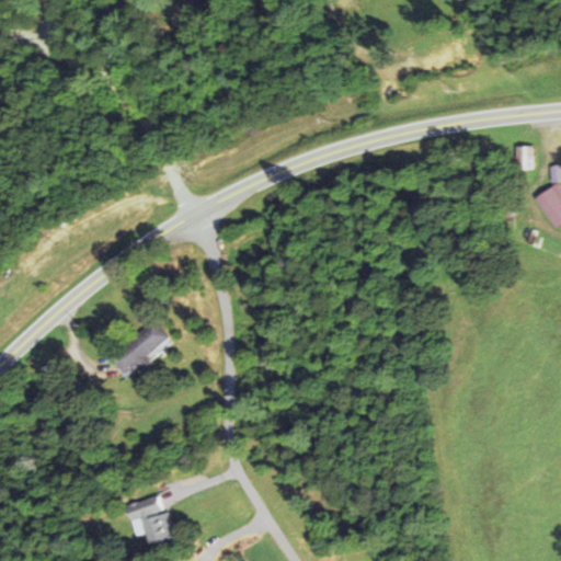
[(534,147),(517,147),(517,170),(534,170),(534,147)]
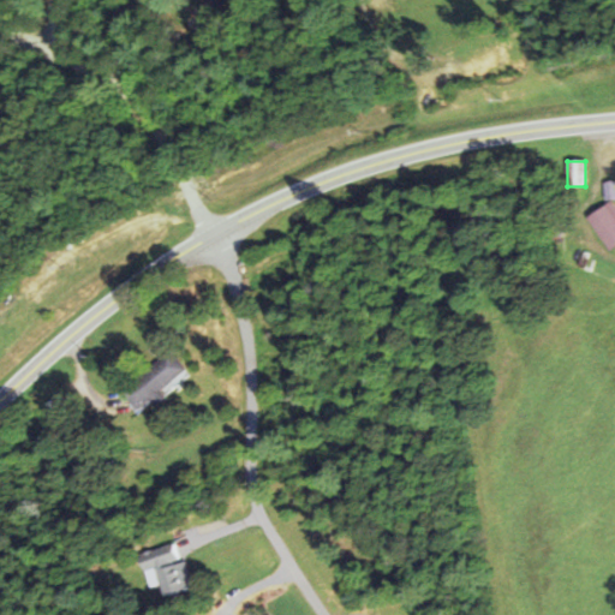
[(614,181),(603,184),(605,199),(614,198),(614,181)]
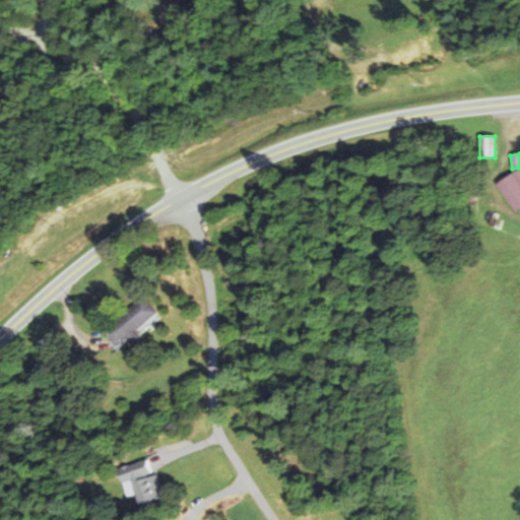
[(515,212),(519,209),(519,172),(519,171),(498,182),(515,212)]
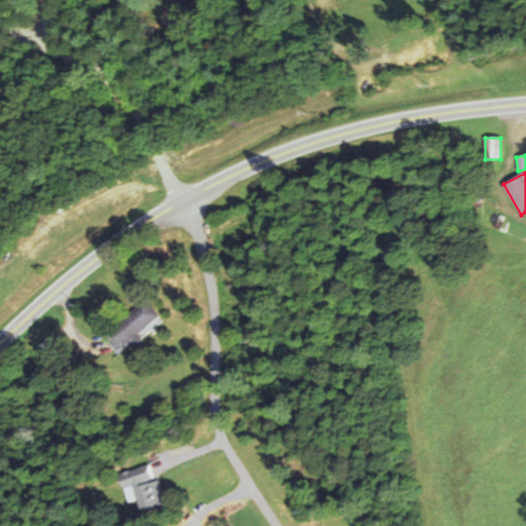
[(161,322),(146,301),(104,332),(119,353),(140,338),(140,337),(161,322)]
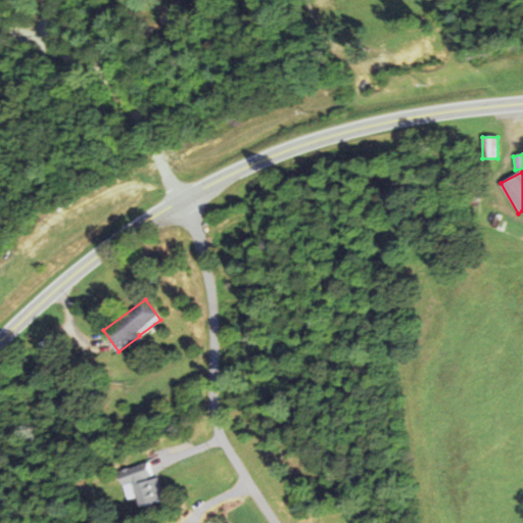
[(123,486),(134,484),(139,507),(161,501),(152,462),(119,470),(123,486)]
